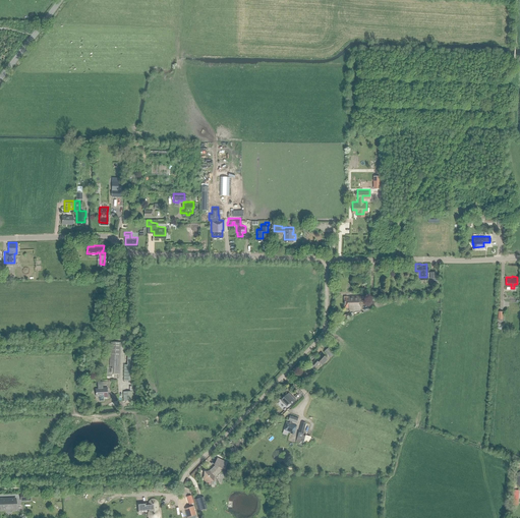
[(358,302),(359,302),(359,293),(342,294),(343,305),(347,305),(347,306),(359,306),(358,302)]
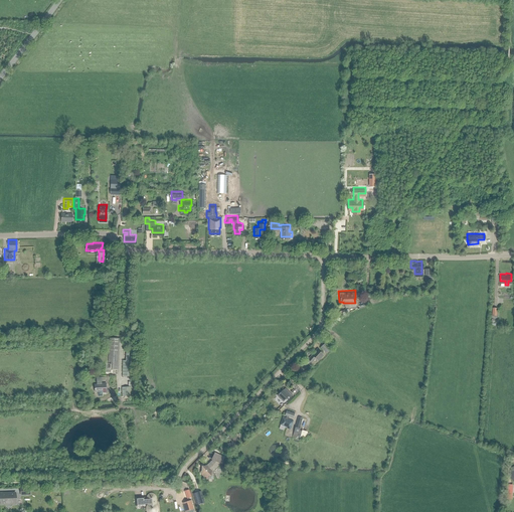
[(513,307),(513,304),(513,293),(503,293),(503,307),(513,307)]
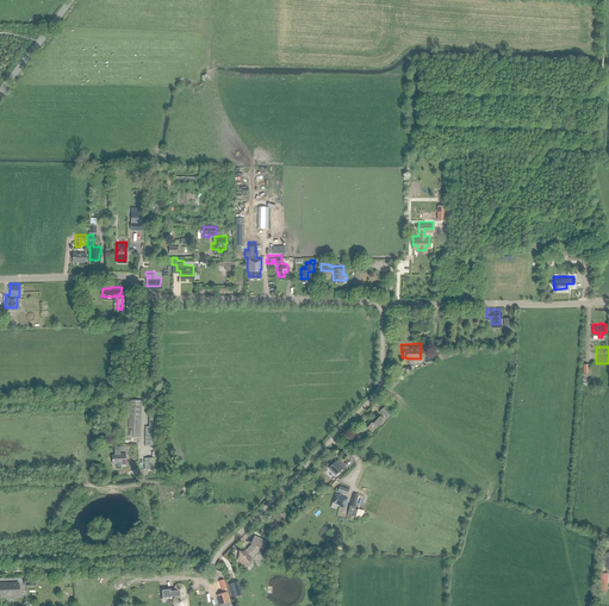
[(138,433),(140,397),(128,397),(126,425),(130,425),(130,433),(138,433)]
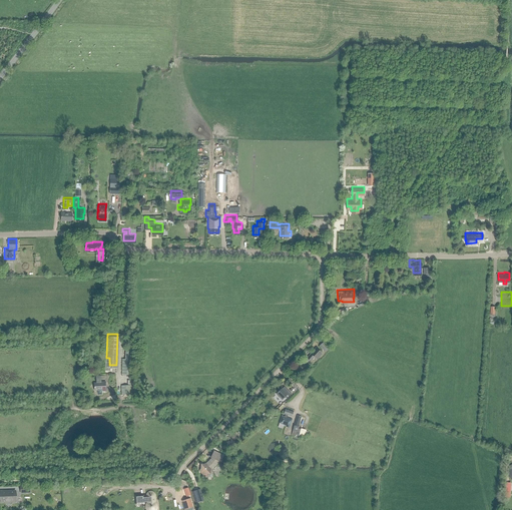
[(323,339),(318,343),(325,349),(329,345),(323,339)]
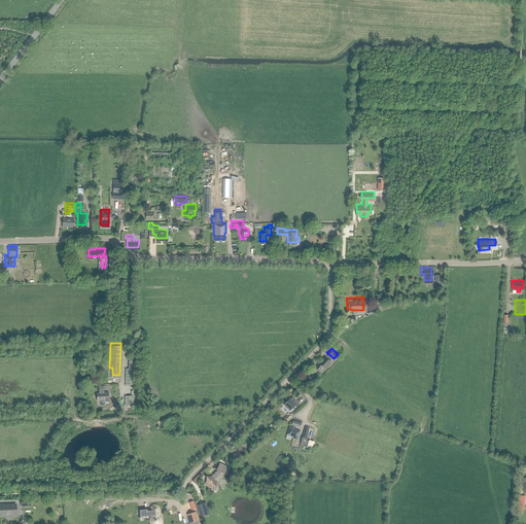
[(324,354),(318,360),(315,364),(313,367),(316,370),(318,367),(319,367),(321,363),(324,367),(330,360),(324,354)]
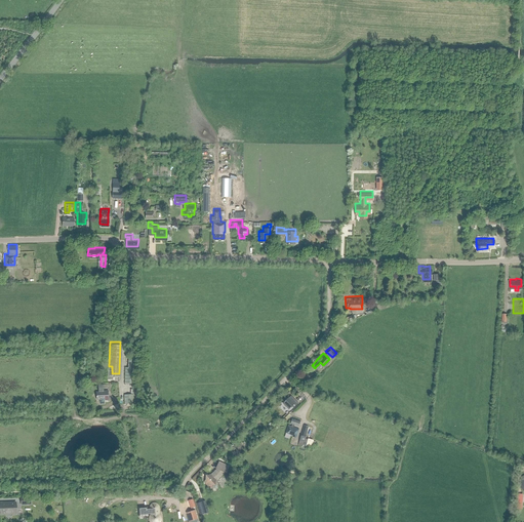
[(133,380),(134,356),(127,355),(127,365),(124,365),(123,380),(133,380)]
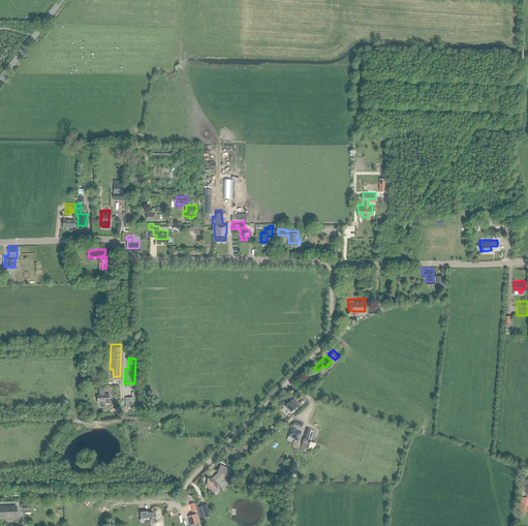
[(96,400),(99,400),(100,404),(104,404),(103,402),(109,402),(107,391),(103,391),(102,384),(98,384),(98,392),(96,392),(96,400)]
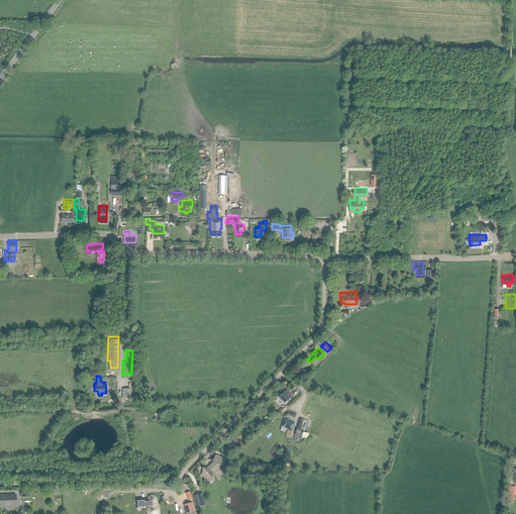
[(139,394),(138,379),(130,379),(130,381),(127,381),(127,385),(130,385),(121,386),(121,395),(139,394)]
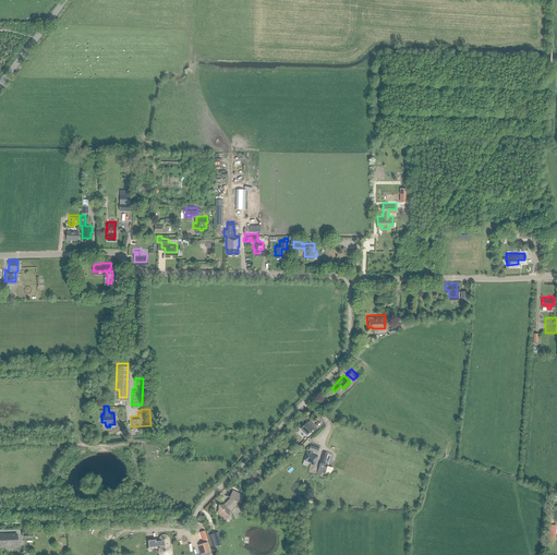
[(314,422),(316,424),(323,418),(314,409),(312,412),(317,418),(314,422)]
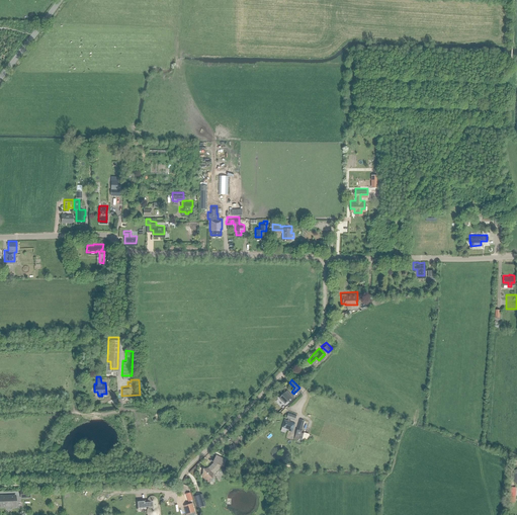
[(283,390),(278,395),(283,401),(288,396),(290,398),(293,395),(286,388),(283,390)]
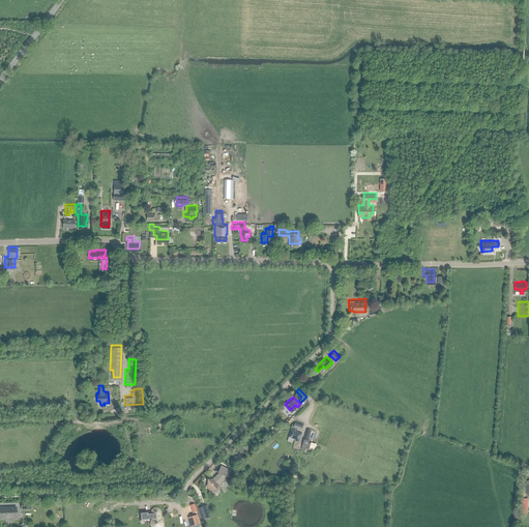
[(297,439),(300,430),(295,428),(296,427),(300,428),(302,422),(294,420),(292,425),(294,426),(293,428),(290,427),(287,434),(292,436),(292,437),(297,439)]
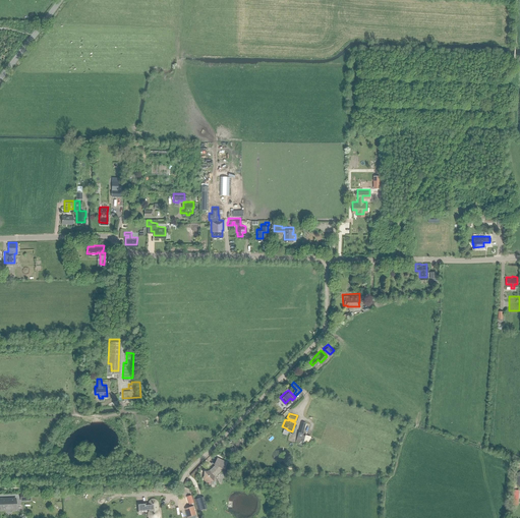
[(305,432),(308,421),(300,419),(295,438),(302,440),(303,436),(308,438),(310,433),(305,432)]
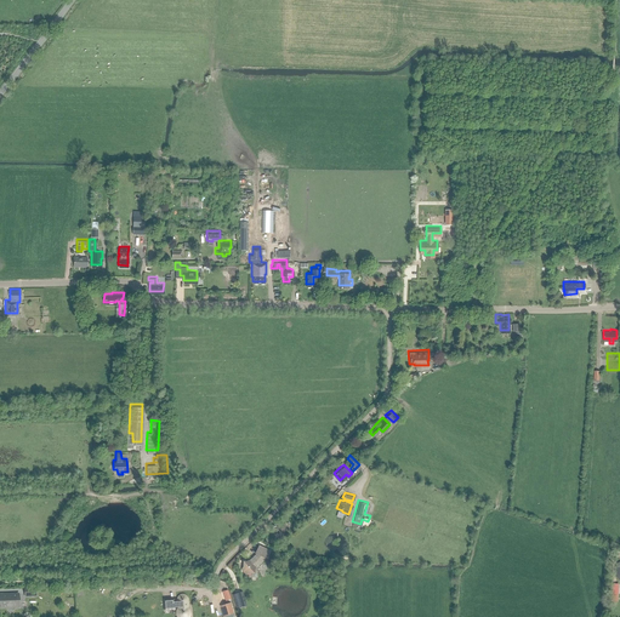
[(242,564),(242,565),(240,566),(245,571),(246,570),(248,570),(249,570),(254,570),(254,566),(265,555),(266,555),(269,548),(259,542),(254,550),(255,550),(246,559),(243,559),(243,563),(243,564),(242,564)]
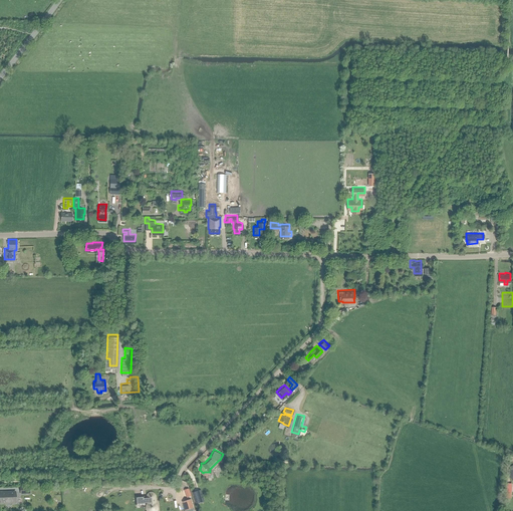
[(195,501),(203,499),(200,487),(192,490),(195,501)]
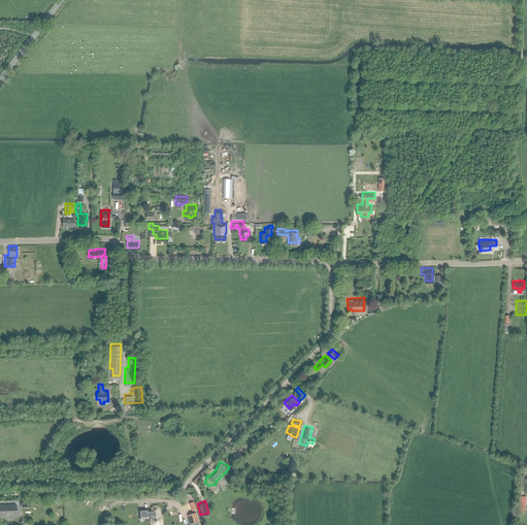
[(13,514),(13,513),(13,505),(14,505),(14,502),(0,503),(0,515),(9,514),(13,514)]
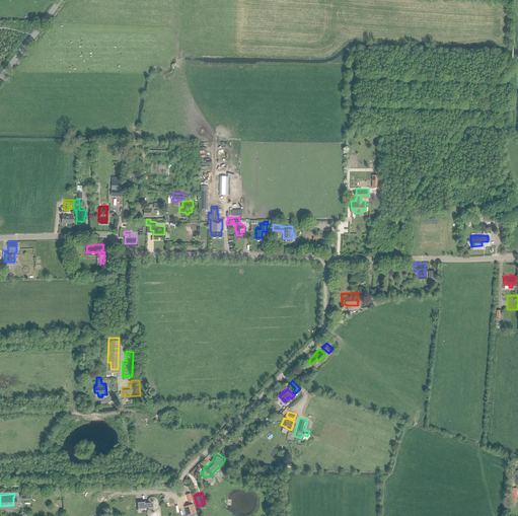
[(148,499),(148,500),(144,501),(144,499),(136,499),(137,507),(145,507),(145,505),(148,505),(148,506),(148,507),(147,508),(147,509),(147,510),(147,511),(147,512),(148,513),(148,514),(149,514),(149,515),(150,515),(151,515),(152,515),(153,515),(154,515),(155,515),(155,514),(156,514),(157,513),(157,512),(157,511),(158,511),(158,510),(158,509),(157,509),(157,508),(157,507),(156,506),(155,499),(155,498),(155,497),(154,497),(153,496),(152,496),(151,496),(150,496),(149,496),(149,497),(148,498),(148,499)]
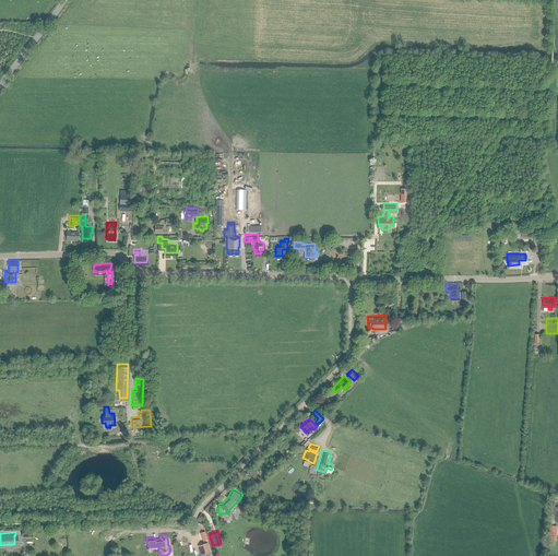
[(206,540),(199,542),(202,552),(210,549),(206,540)]
